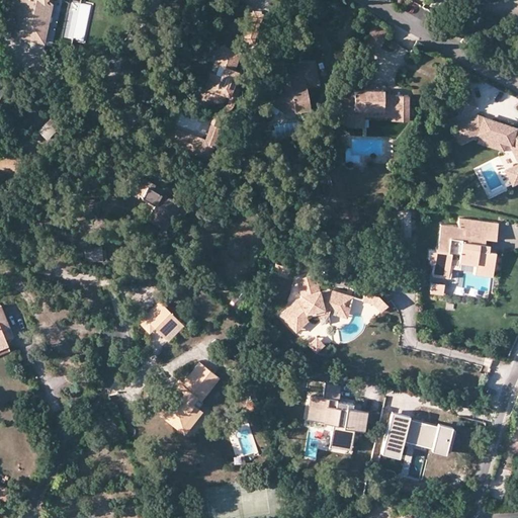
[(19,0),(14,32),(40,37),(47,2),(48,0),(19,0)]
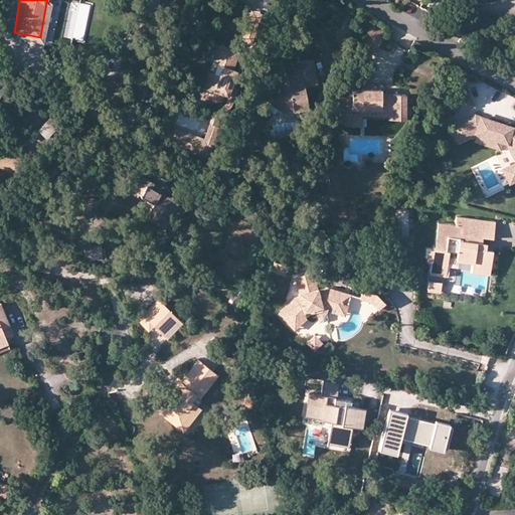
[(248,15),(243,28),(253,31),(258,18),(248,15)]
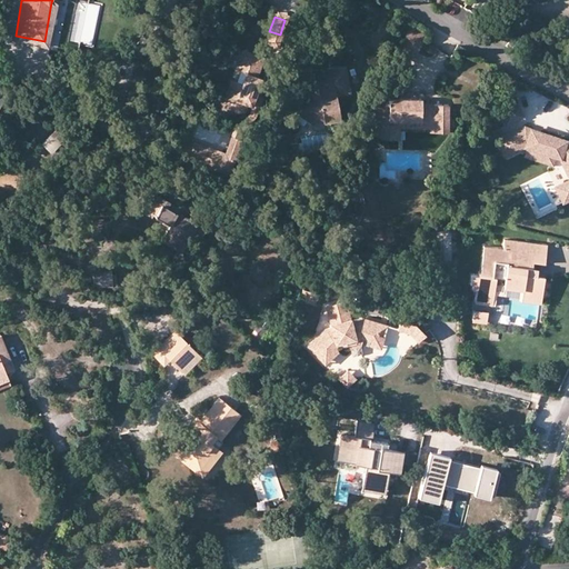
[(399,47),(417,56),(428,32),(410,25),(399,47)]
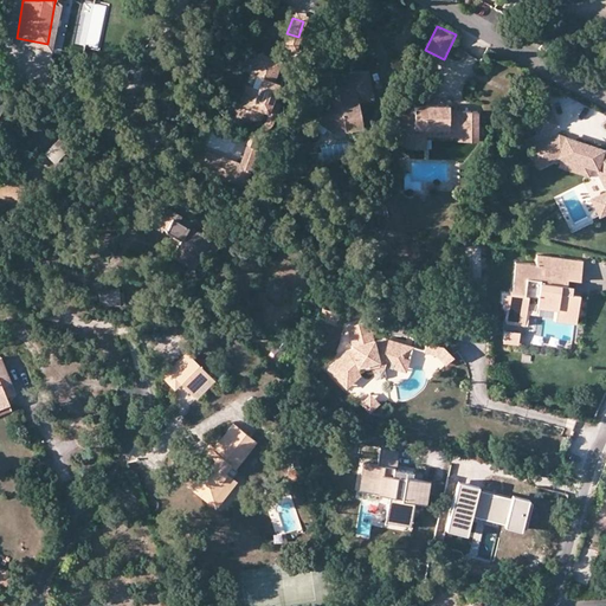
[(297,40),(298,37),(287,33),(281,51),(292,56),(297,40)]
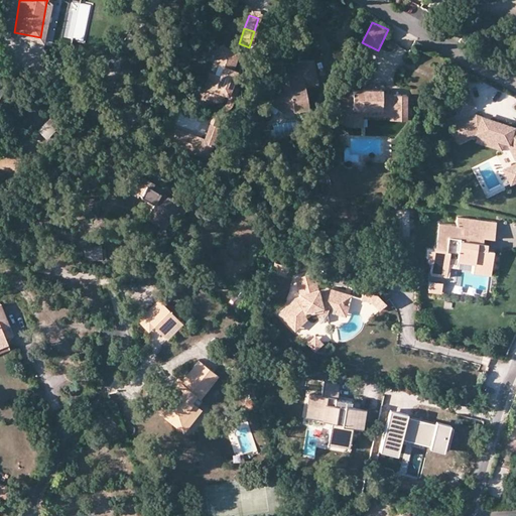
[(214,61),(219,63),(223,49),(238,54),(239,49),(220,43),(214,61)]
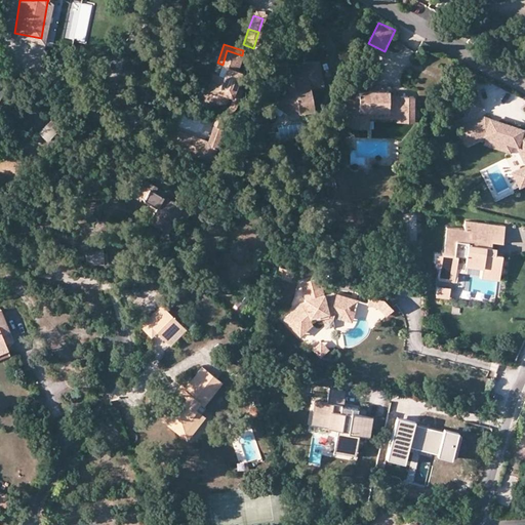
[(214,89),(203,91),(206,106),(226,101),(229,93),(233,95),(241,70),(238,69),(242,55),(227,50),(223,65),(228,66),(224,76),(218,74),(214,88),(214,89)]
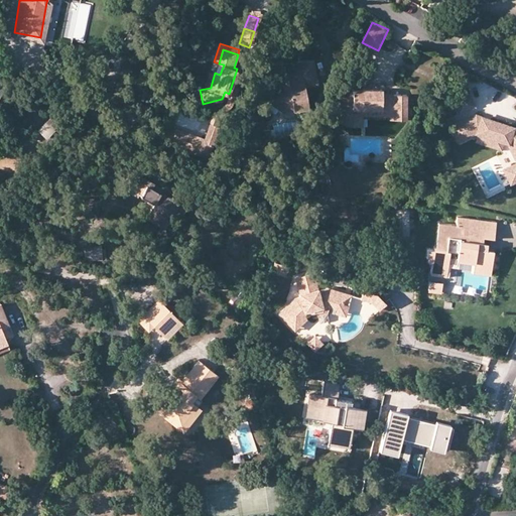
[(302,78),(315,76),(313,58),(285,61),(287,76),(288,83),(285,84),(282,82),(277,78),(270,88),(275,91),(271,97),(276,101),(277,106),(281,109),(306,106),(303,85),(302,78)]
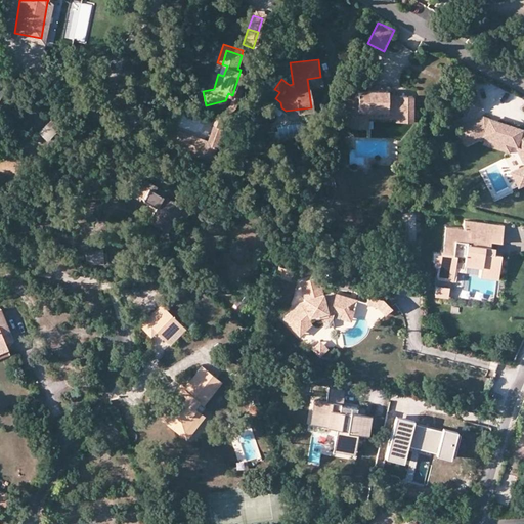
[(222,64),(218,74),(223,76),(227,66),(222,64)]
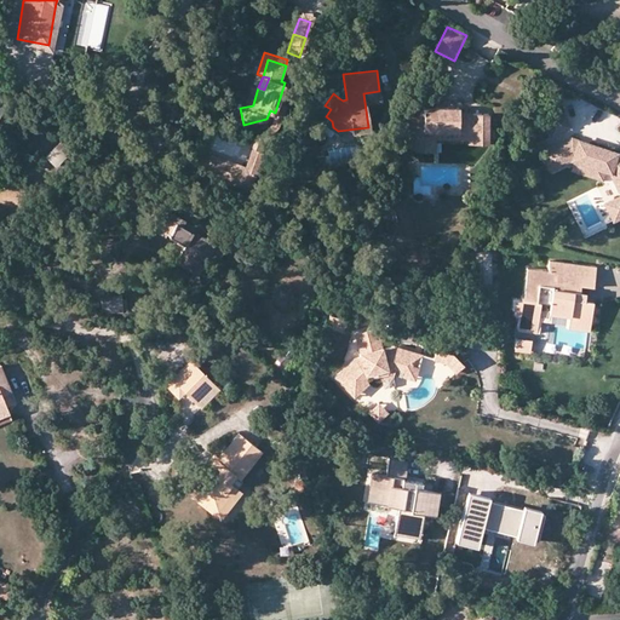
[(239,102),(240,108),(253,105),(253,104),(258,87),(253,86),(248,99),(239,102)]
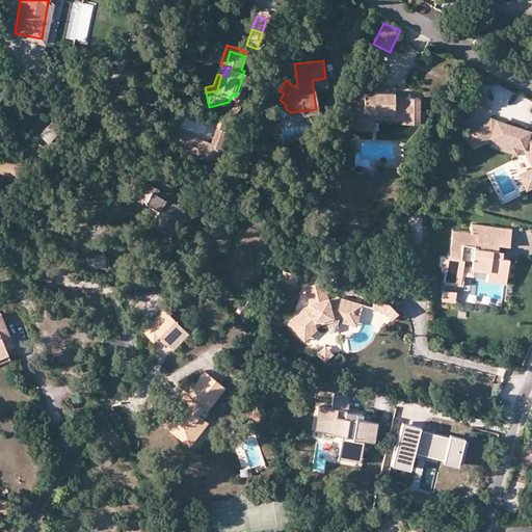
[(326,85),(325,78),(312,80),(313,87),(326,85)]
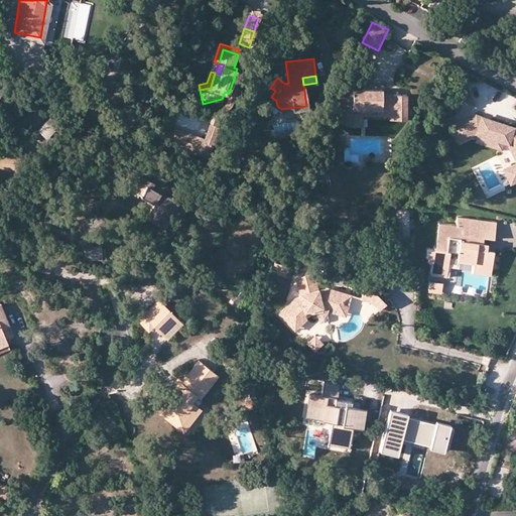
[(472,87),(456,94),(463,111),(480,104),(472,87)]
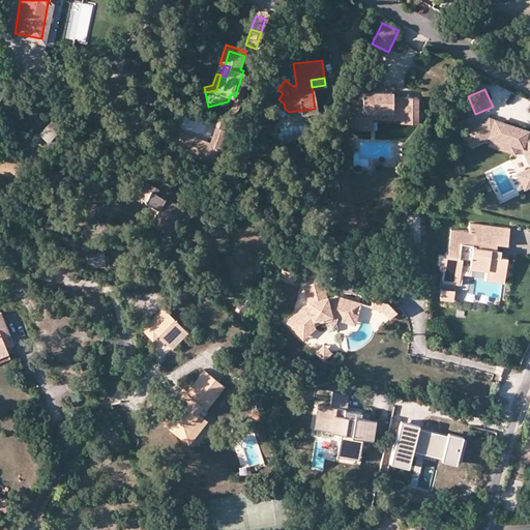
[(271,99),(285,109),(284,104),(278,99),(283,93),(277,90),(271,99)]
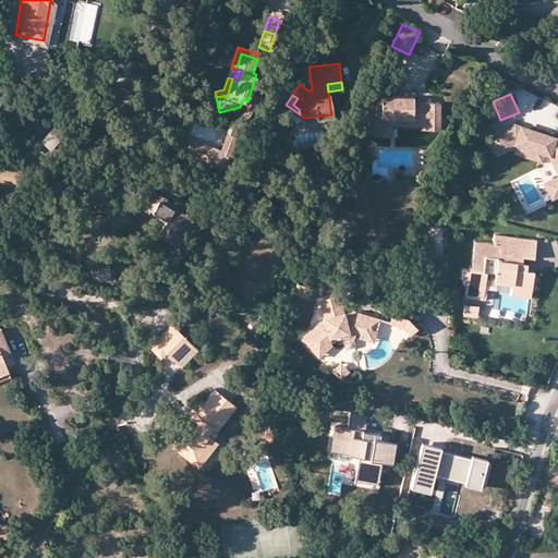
[(426,117),(426,128),(438,129),(439,101),(413,100),(413,96),(391,95),(381,95),(381,104),(366,104),(365,130),(373,130),(373,135),(381,135),(381,128),(391,128),(391,122),(391,116),(426,117)]
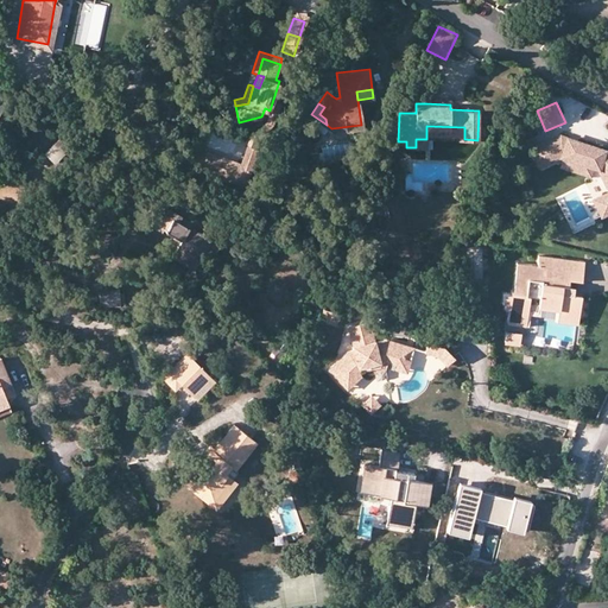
[(460,139),(464,139),(464,127),(426,126),(426,133),(460,134),(460,139)]
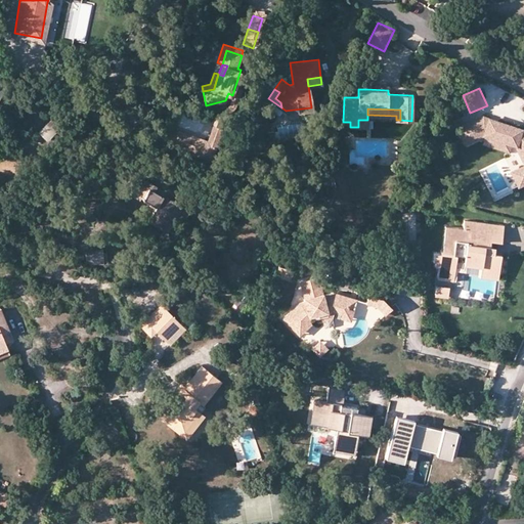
[(523,127),(485,113),(457,126),(464,140),(472,137),(473,139),(485,133),(488,134),(516,143),(520,145),(523,153),(523,127)]
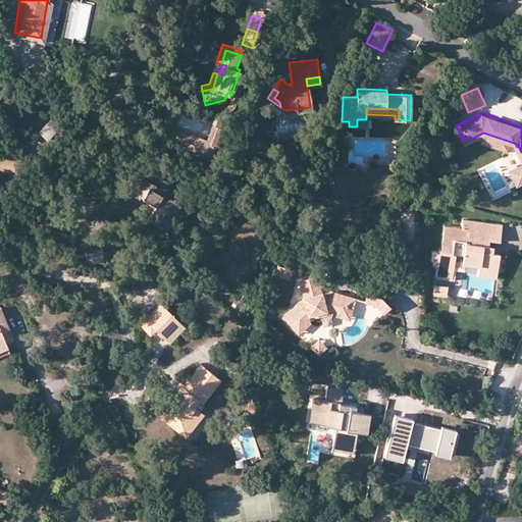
[(49,120),(38,132),(47,140),(58,129),(49,120)]
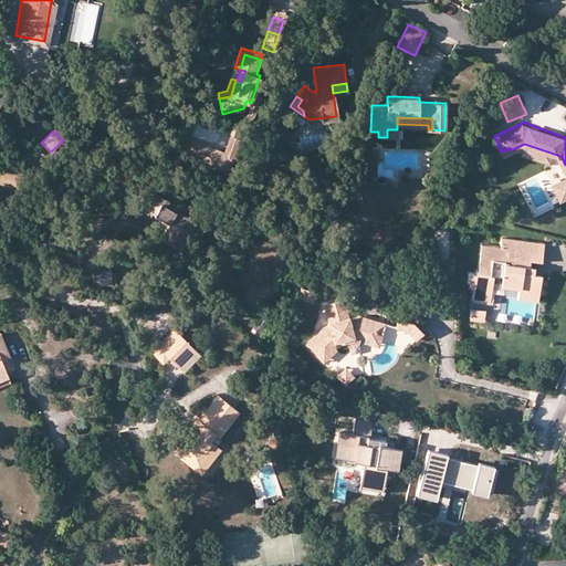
[(191,138),(190,143),(232,158),(240,137),(230,134),(224,150),(191,138)]
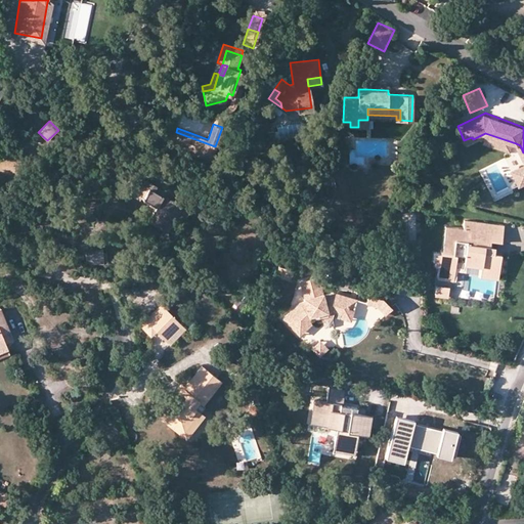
[(172,143),(211,158),(215,146),(176,132),(172,143)]
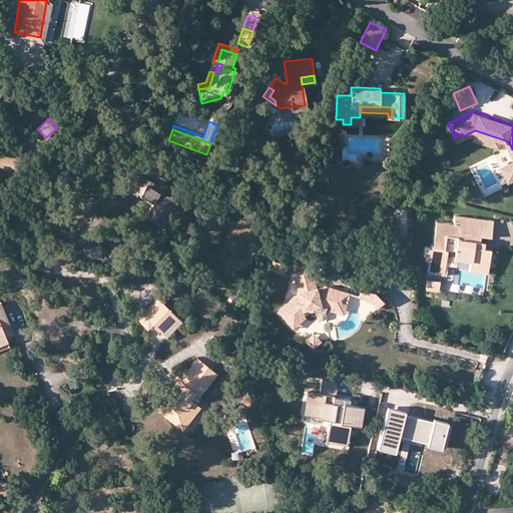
[(505,140),(478,131),(476,137),(502,147),(505,140)]
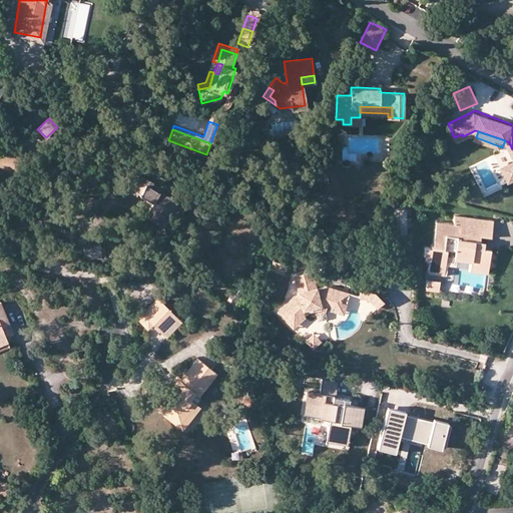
[(172,210),(178,201),(158,190),(161,186),(139,173),(135,179),(144,184),(138,193),(152,201),(144,214),(163,226),(172,210)]
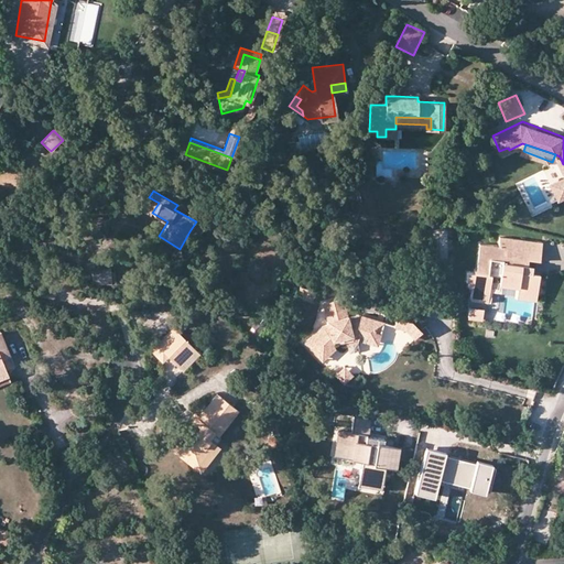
[(143,207),(152,213),(159,203),(149,197),(143,207)]
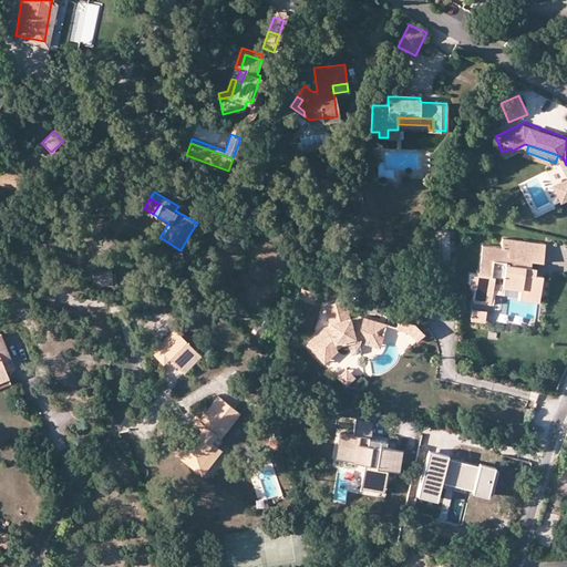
[(205,228),(197,223),(191,233),(198,238),(205,228)]
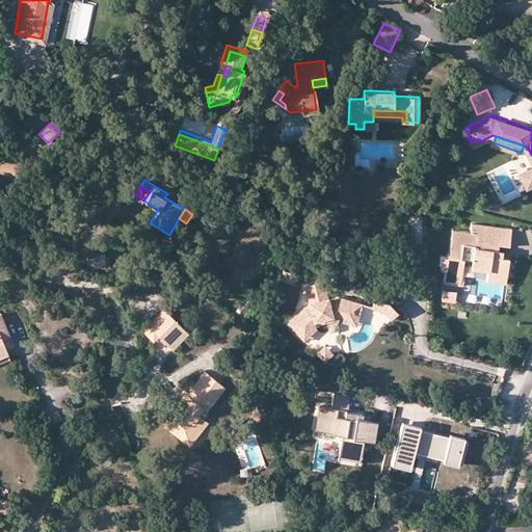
[(268,213),(266,225),(274,227),(276,214),(268,213)]
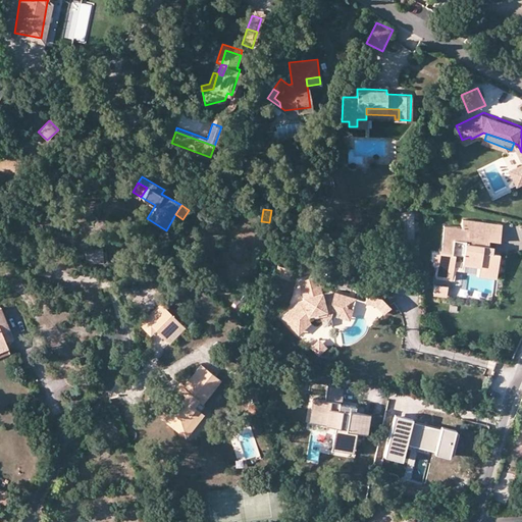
[(415,236),(414,211),(401,211),(402,236),(415,236)]
